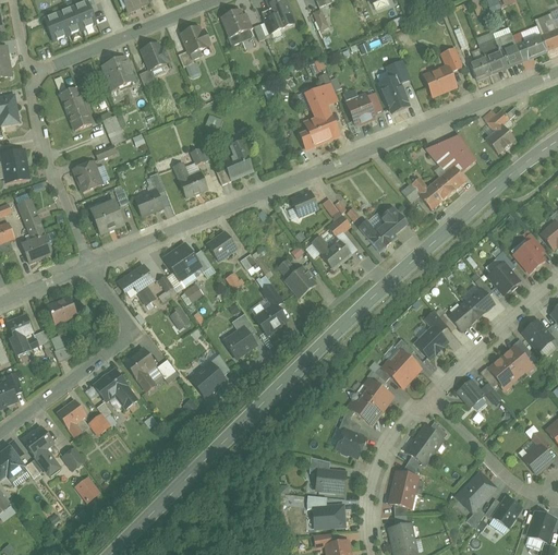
[(86,0),(44,17),(53,40),(97,22),(93,11),(98,9),(95,0),(86,0)]
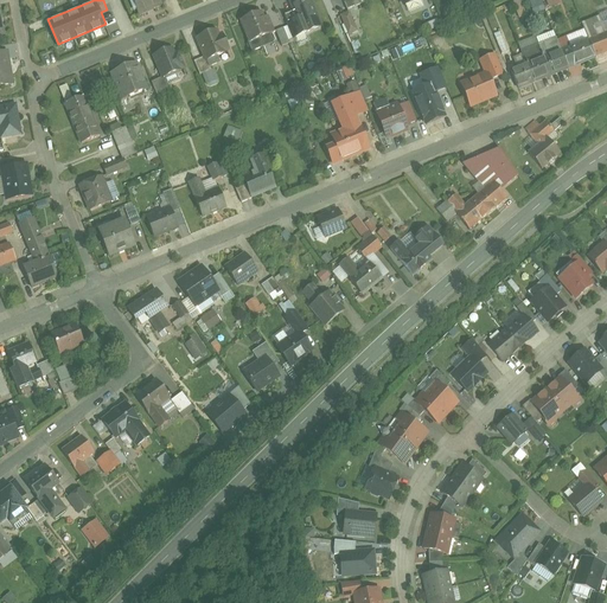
[(133,0),(138,12),(148,8),(148,6),(161,0),(133,0)]
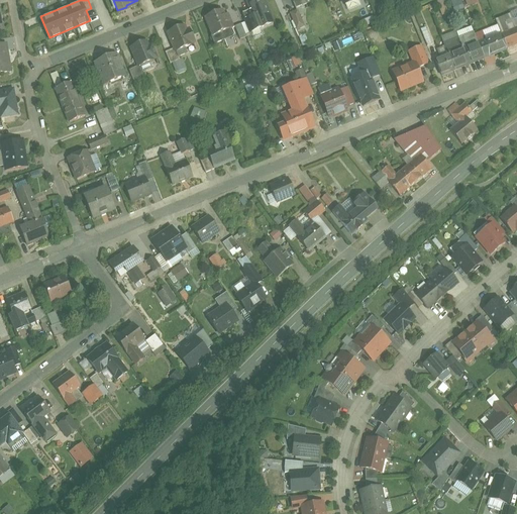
[(247,0),(250,8),(242,11),(246,20),(250,29),(274,20),(265,0),(247,0)]
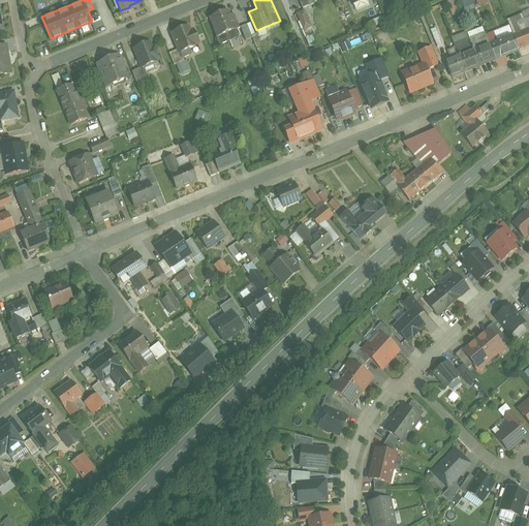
[(446,0),(453,13),(459,10),(455,0),(446,0)]
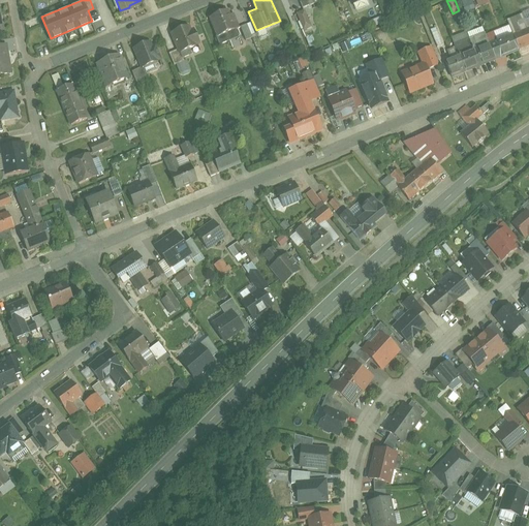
[(461,0),(465,8),(474,5),(471,0),(461,0)]
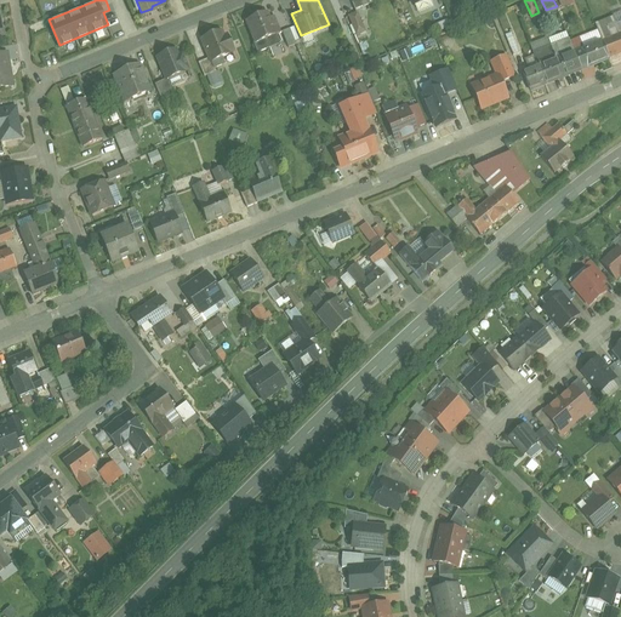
[(461,1),(450,4),(455,20),(465,16),(461,1)]
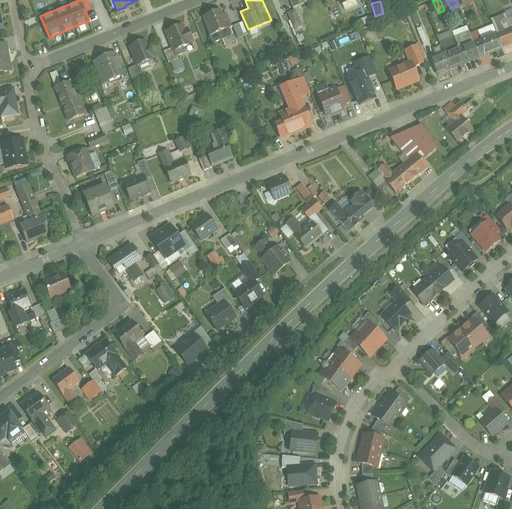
[(220,8),(203,15),(211,32),(209,33),(212,41),(223,37),(222,36),(231,32),(228,26),(231,25),(225,11),(222,13),(220,8)]
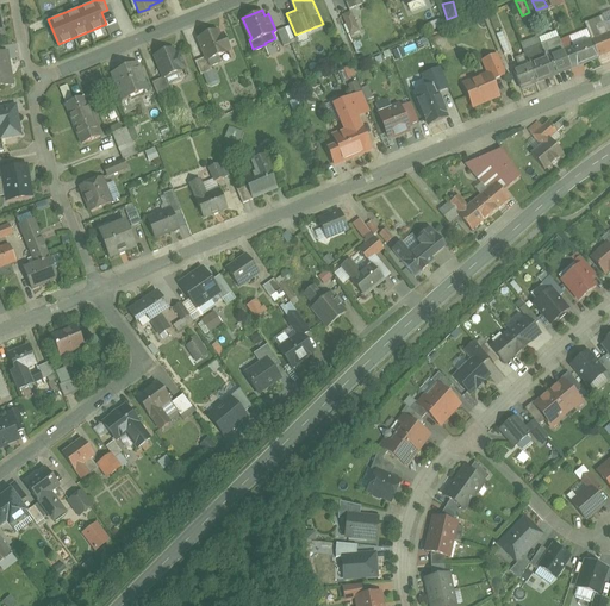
[(359,26),(352,10),(342,13),(349,31),(359,26)]
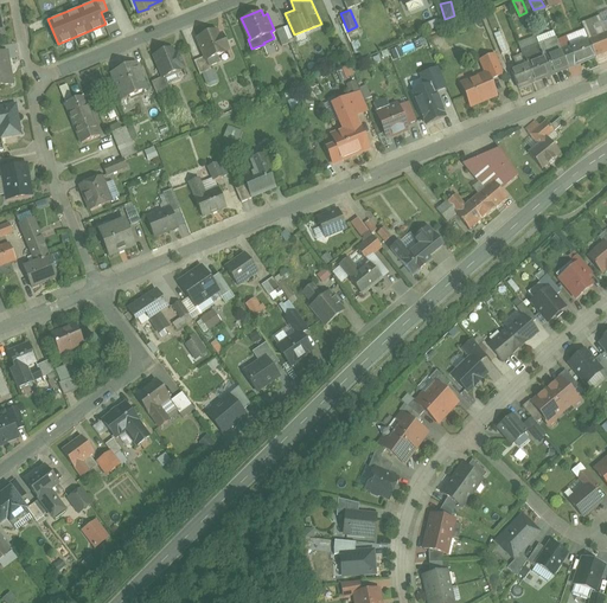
[(599,13),(582,20),(588,38),(606,31),(602,21),(599,13)]
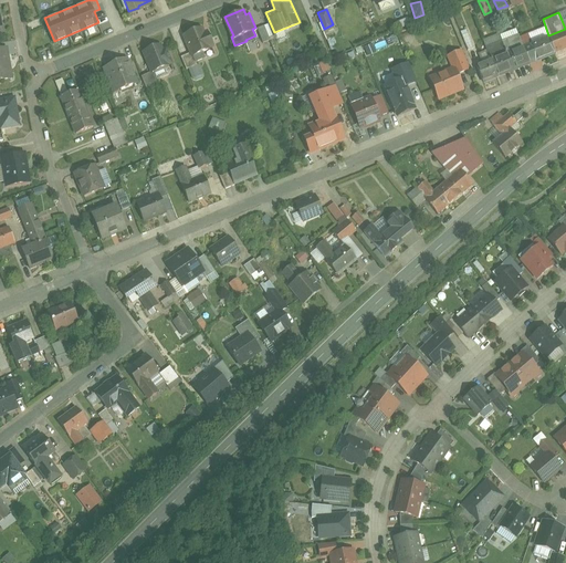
[(274,32),(270,22),(264,24),(270,35),(274,33),(274,32)]
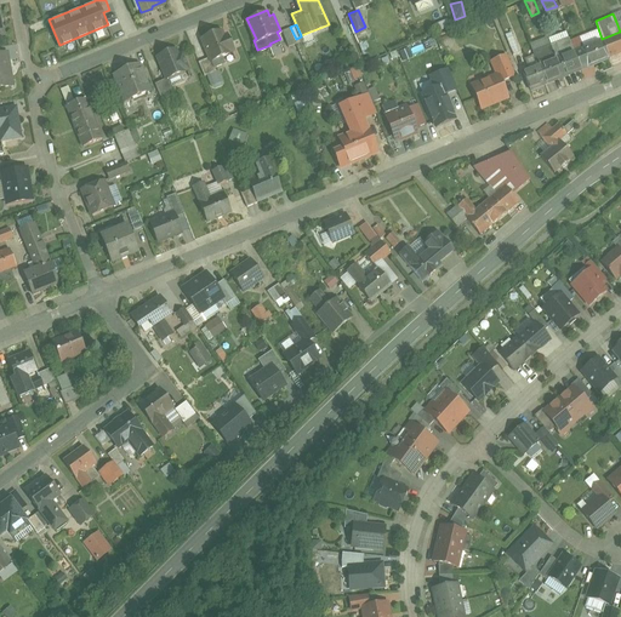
[(591,24),(576,30),(581,40),(594,35),(591,24)]
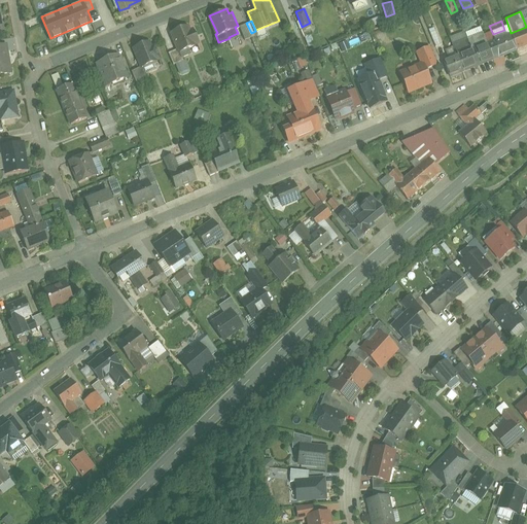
[(246,22),(240,25),(245,38),(251,35),(251,33),(246,23),(246,22)]
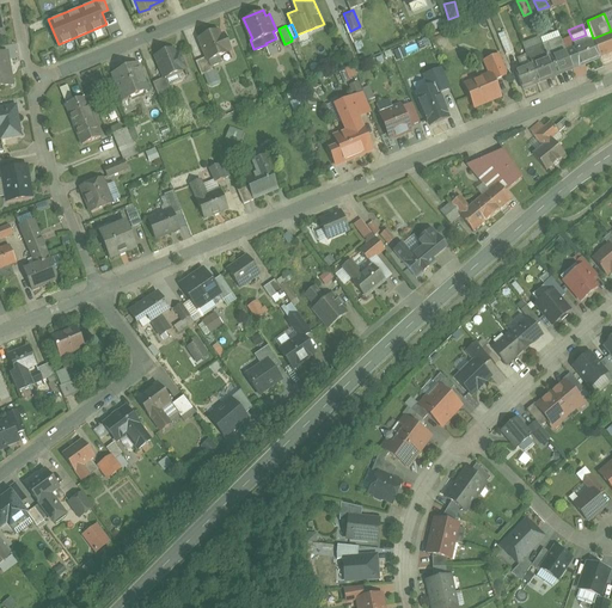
[(218,28),(200,36),(207,54),(208,57),(209,57),(227,50),(226,49),(230,47),(224,32),(220,35),(218,28)]
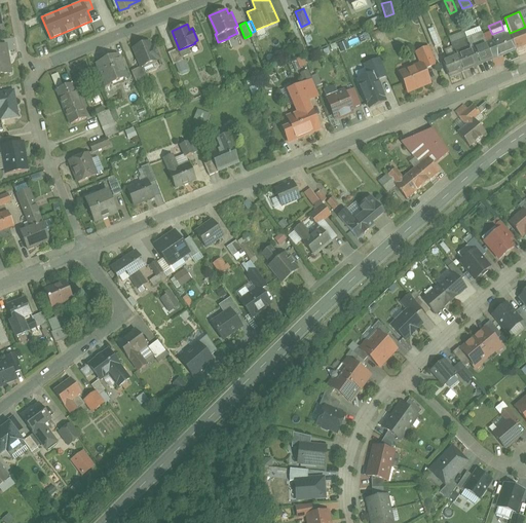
[(525,29),(525,27),(510,33),(516,46),(525,42),(525,29)]
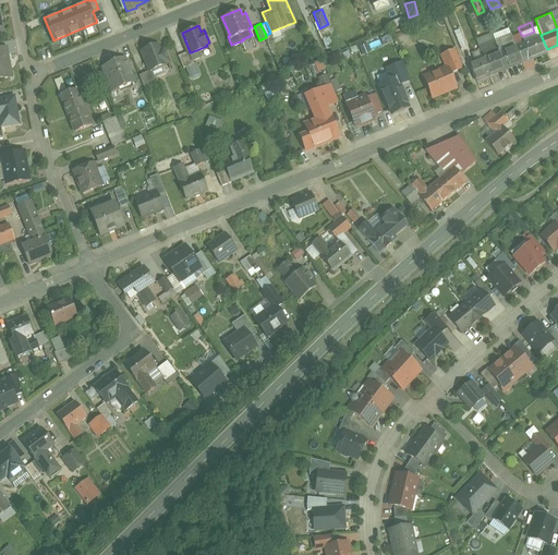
[(541,35),(516,45),(521,60),(547,49),(541,35)]
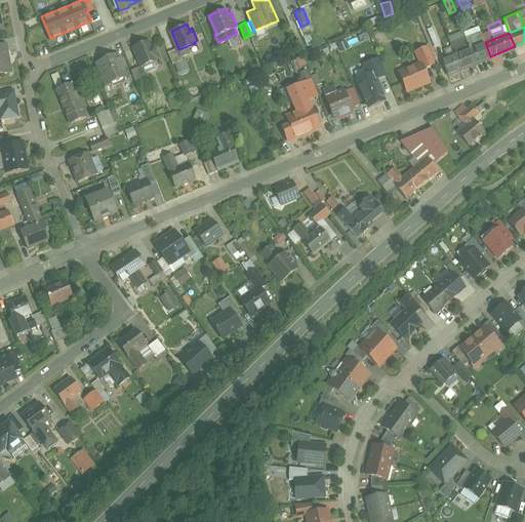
[(475,46),(471,35),(466,37),(476,62),(490,56),(485,42),(475,46)]
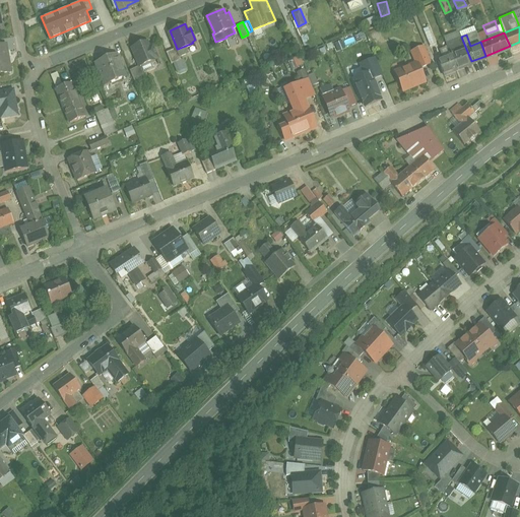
[(461,37),(446,42),(451,54),(456,67),(456,68),(471,62),(471,61),(461,37)]
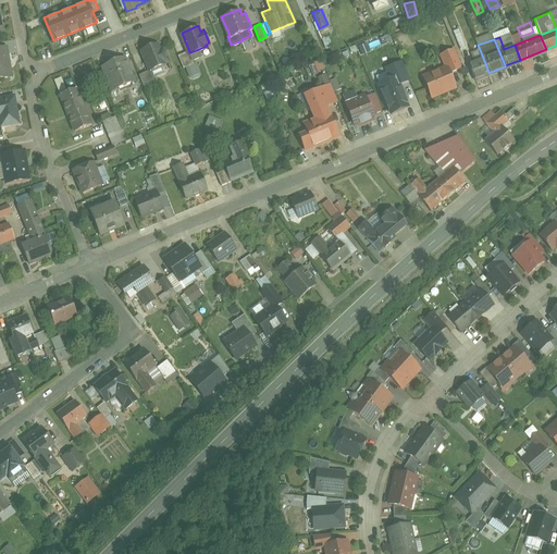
[(158,42),(141,49),(149,69),(151,68),(165,62),(165,61),(169,59),(163,47),(160,48),(158,42)]
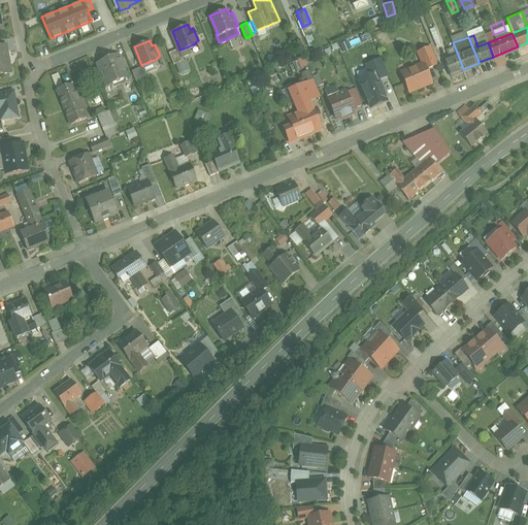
[(0,43),(0,72),(10,70),(5,42),(0,43)]
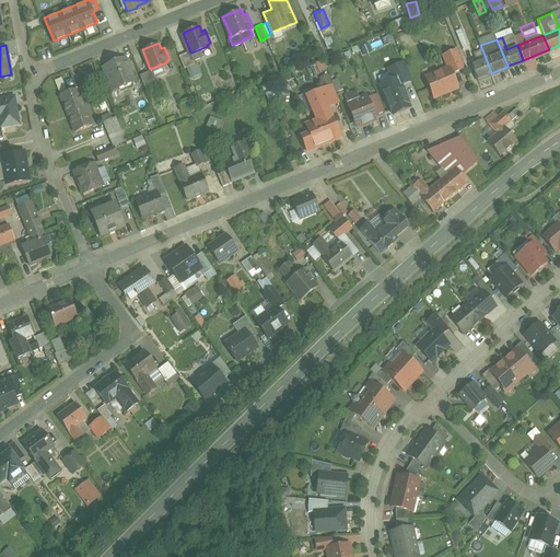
[(456,48),(443,54),(448,66),(450,66),(452,71),(464,67),(456,48)]
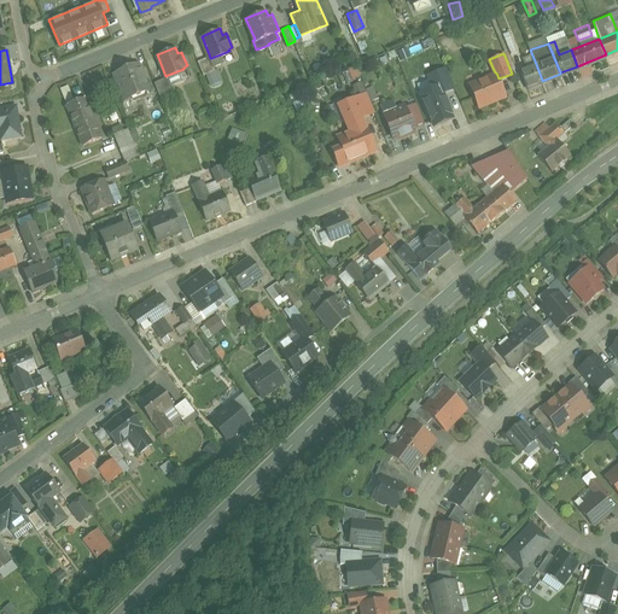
[(209,54),(198,59),(203,74),(215,69),(211,58),(210,58),(209,54)]
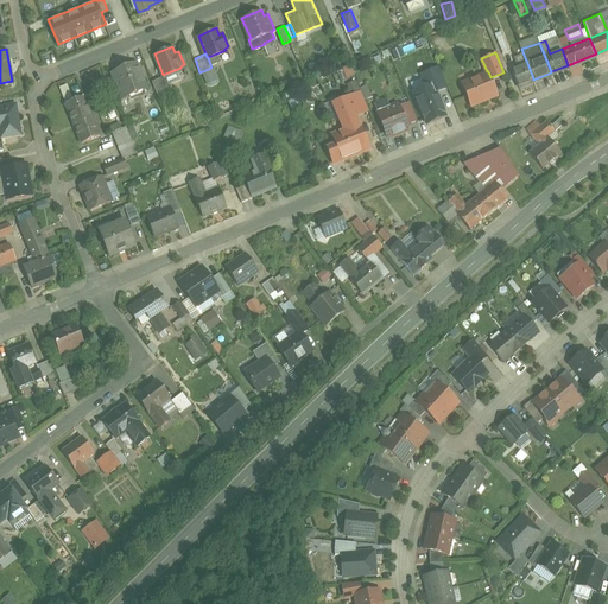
[(134,59),(111,70),(114,80),(118,77),(125,95),(145,87),(134,59)]
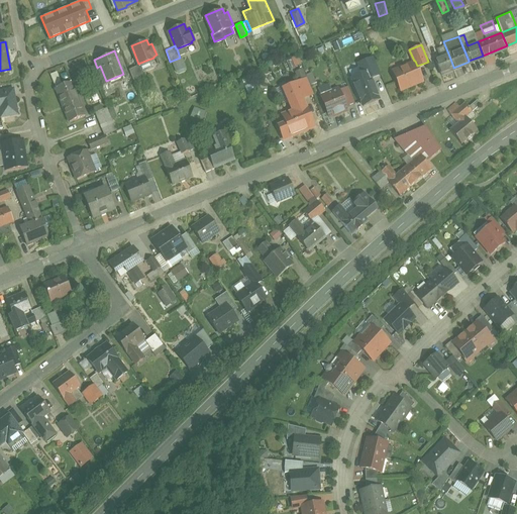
[(298,53),(292,56),(295,64),(302,62),(298,53)]
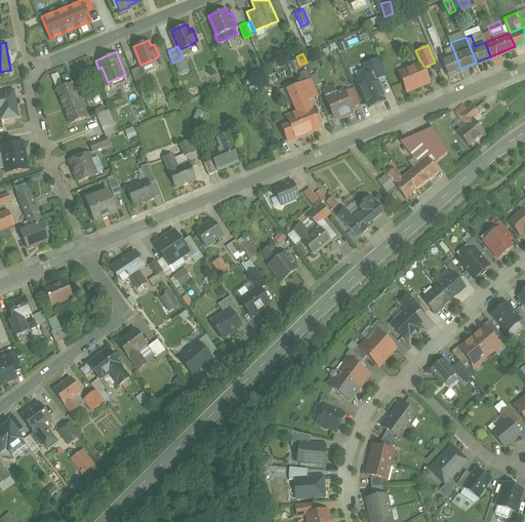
[(455,54),(442,59),(448,73),(460,68),(455,54)]
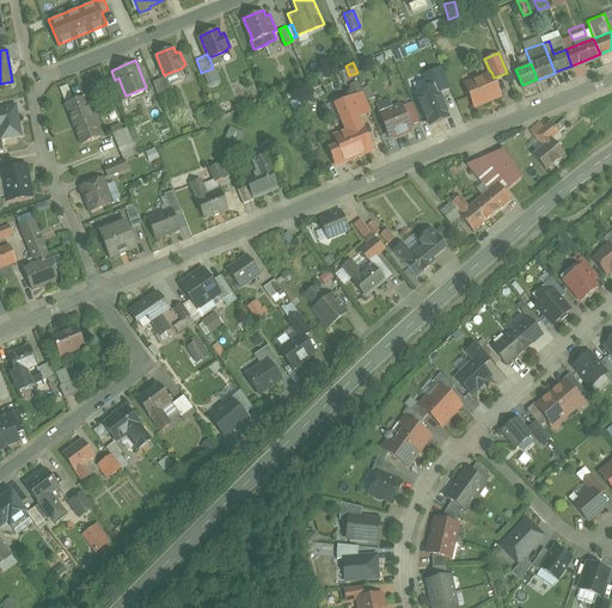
[(451,85),(442,66),(423,73),(428,86),(435,83),(439,91),(451,85)]
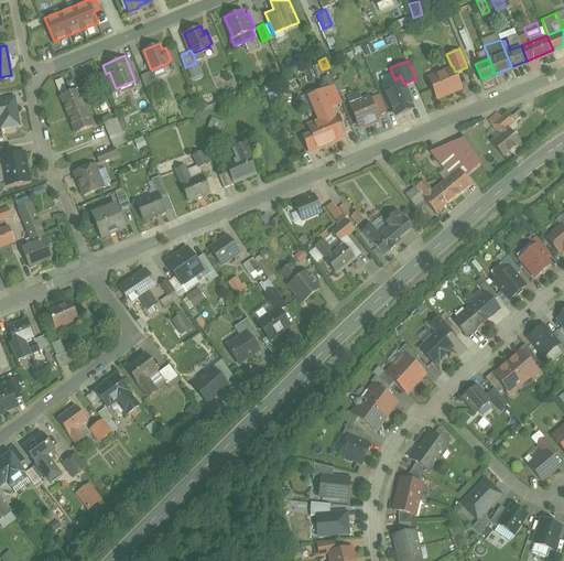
[(199,62),(188,66),(193,76),(204,72),(199,62)]
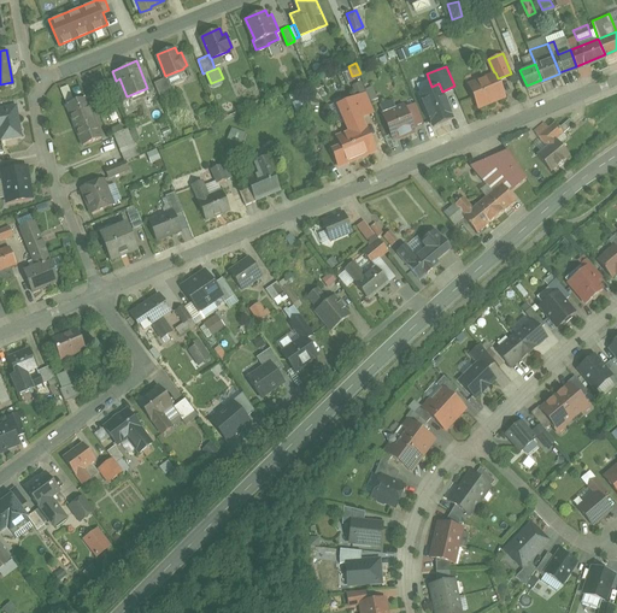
[(494,72),(469,83),(479,105),(504,94),(498,78),(495,72),(494,72)]
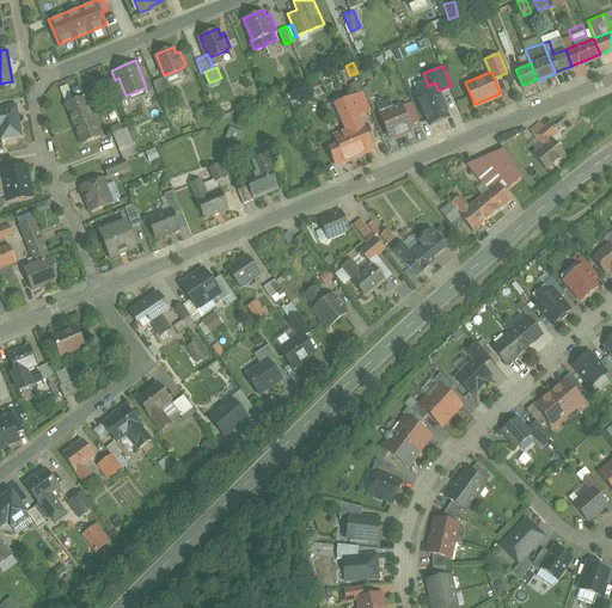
[(164,75),(153,80),(159,93),(172,88),(166,74),(164,75)]
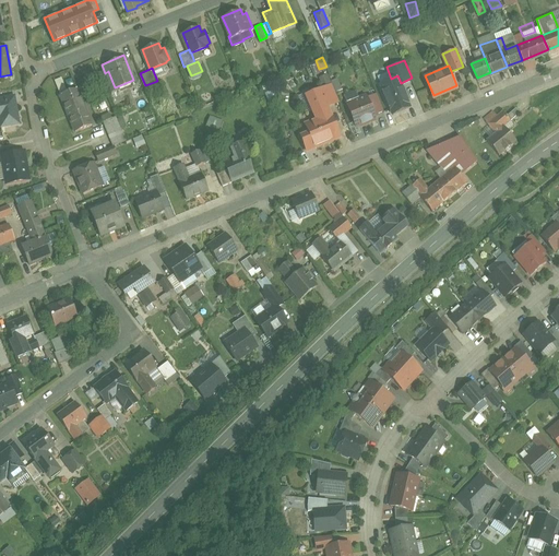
[(320,75),(324,86),(332,83),(328,72),(320,75)]
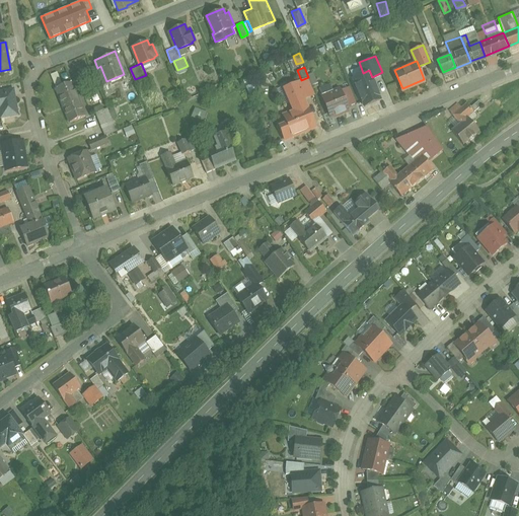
[(313,70),(308,72),(312,83),(317,81),(313,70)]
